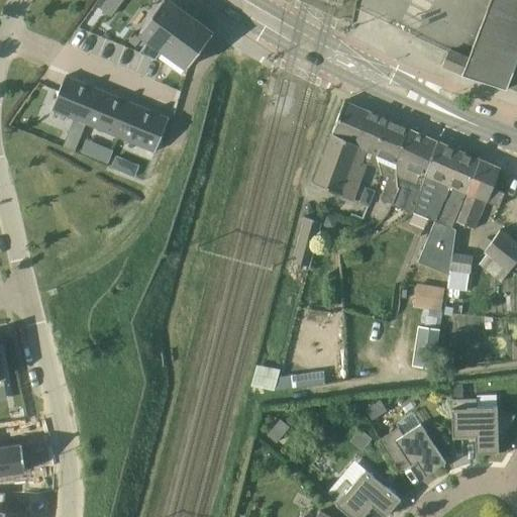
[(148,21),(140,31),(172,56),(188,68),(201,50),(213,33),(167,0),(164,0),(152,15),(148,21)]
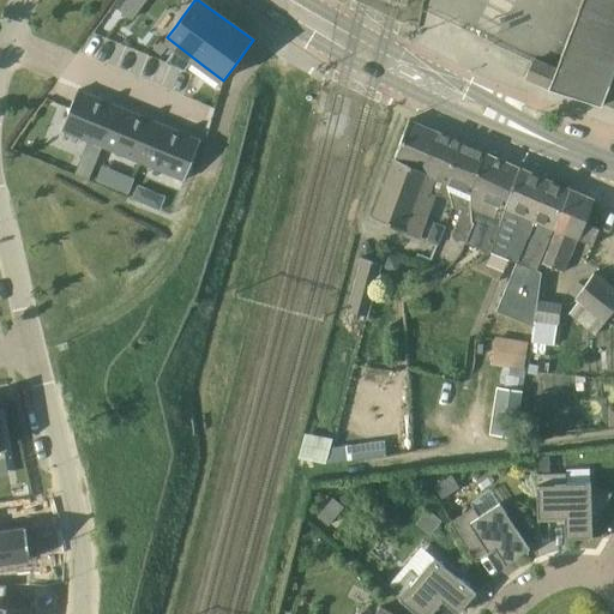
[(602,107),(613,74),(613,0),(583,0),(559,66),(549,90),(602,107)]
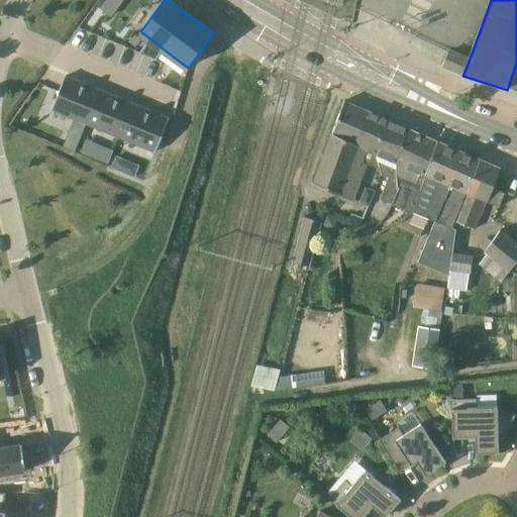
[(443,68),(462,76),(471,56),(451,48),(443,68)]
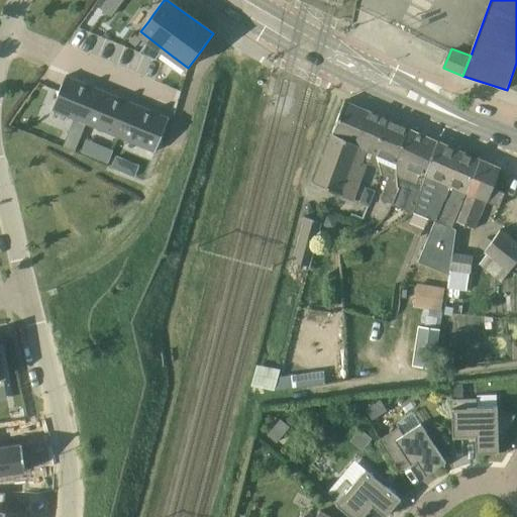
[(102,90),(67,76),(53,110),(88,124),(102,90)]
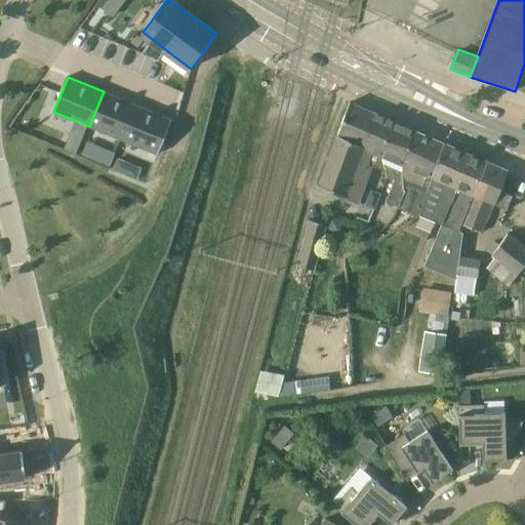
[(137,106),(104,91),(89,126),(124,140),(137,106)]
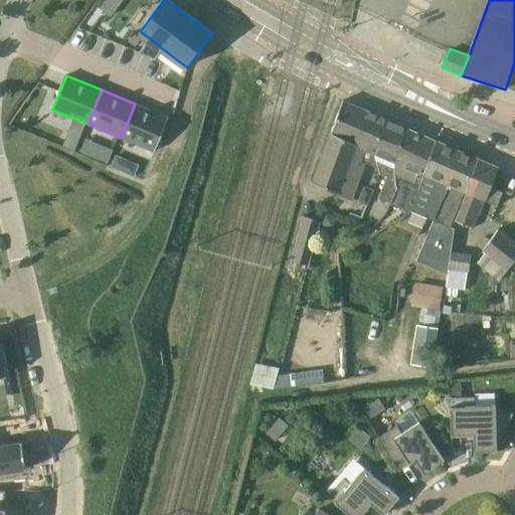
[(370,113),(342,101),(312,182),(312,184),(338,196),(339,194),(370,113)]
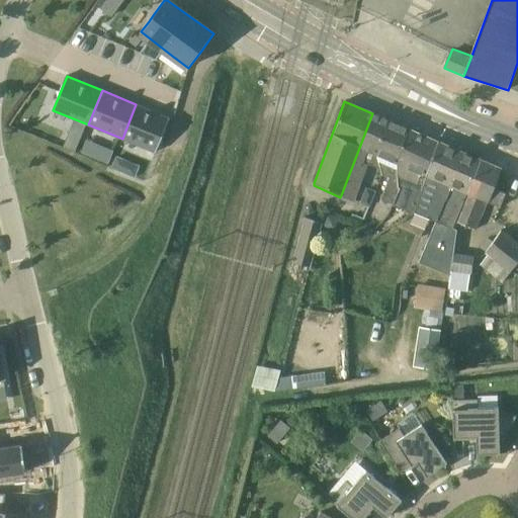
[(136,104),(122,139),(158,153),(171,118),(136,104)]
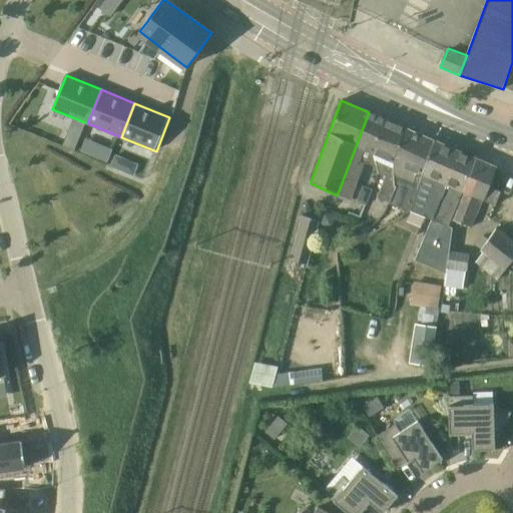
[(369,112),(338,193),(351,198),(364,162),(359,161),(364,149),(373,152),(386,119),(369,112)]
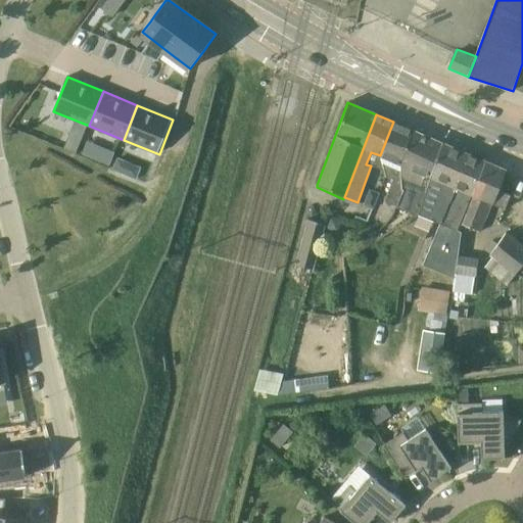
[(393,122),(380,155),(386,177),(392,179),(384,201),(385,202),(385,201),(394,205),(394,206),(396,206),(398,200),(403,188),(408,176),(402,173),(406,165),(399,163),(413,130),(393,122)]
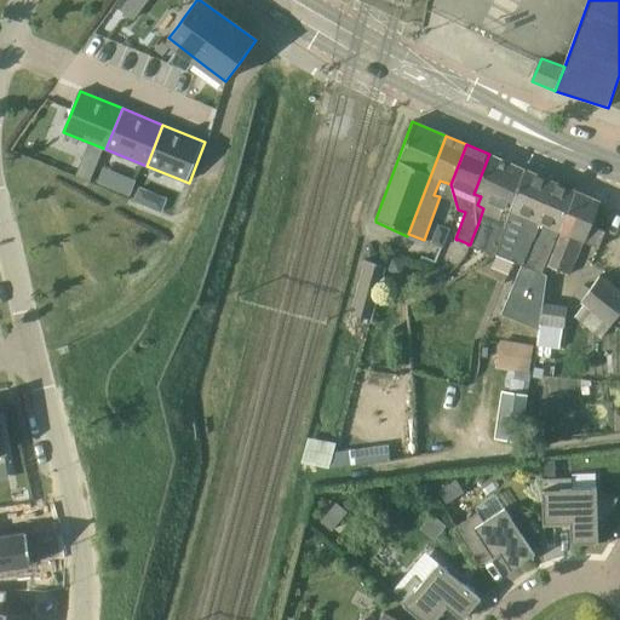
[(510,210),(526,170),(489,154),(474,194),(481,196),(477,205),(483,208),(478,223),(472,237),(470,245),(469,246),(492,253),(495,256),(510,210)]
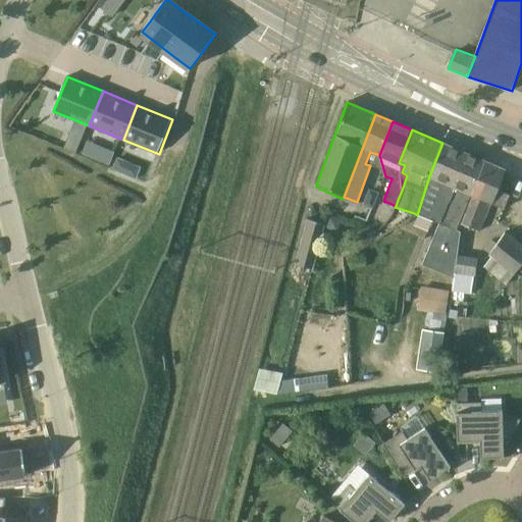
[(75,153),(80,142),(68,138),(64,148),(75,153)]
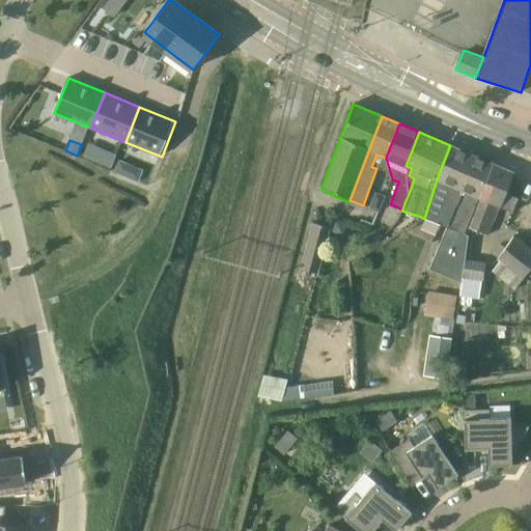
[(468,235),(465,234),(468,227),(493,164),(450,145),(437,179),(424,219),(447,227),(430,270),(462,282),(468,235)]
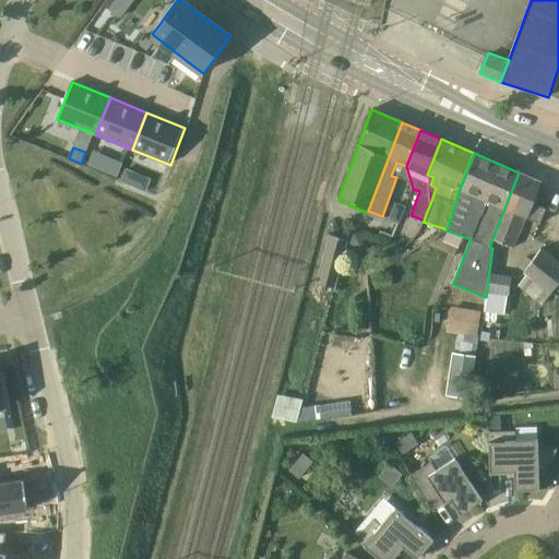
[(127,170),(121,181),(133,187),(138,175),(127,170)]
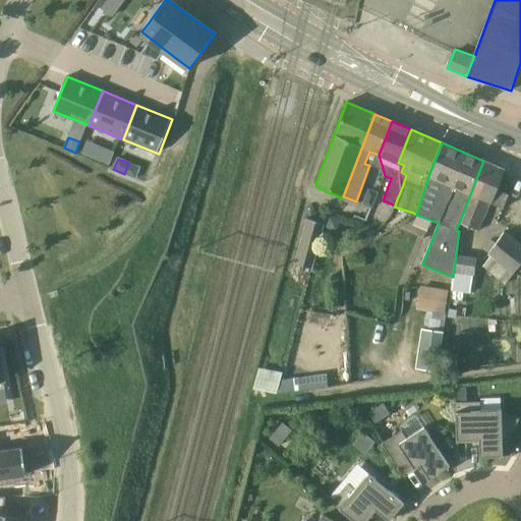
[(483,161),(459,223),(479,231),(490,203),(504,209),(509,194),(496,189),(503,170),(483,161)]
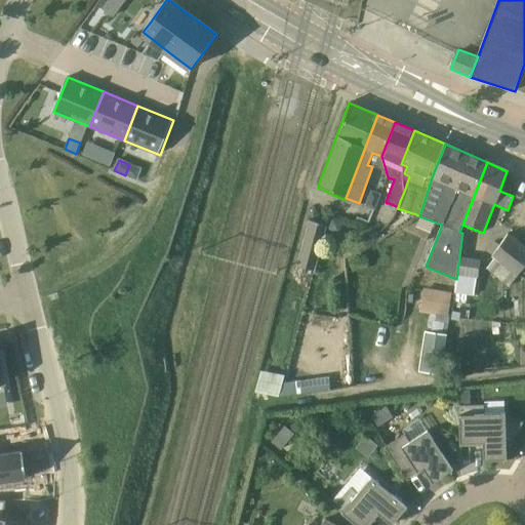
[(372,190),(366,206),(375,210),(381,194),(372,190)]
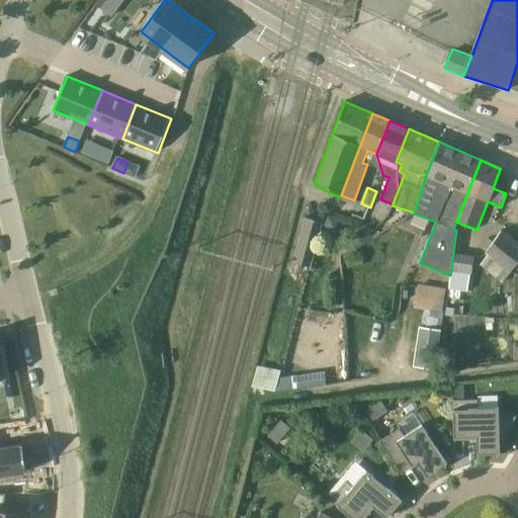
[(326,213),(323,223),(322,225),(329,227),(336,223),(338,217),(326,213)]
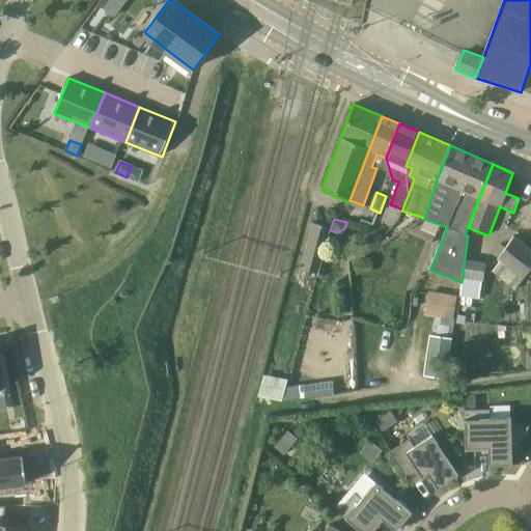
[(330,230),(331,228),(313,223),(301,270),(318,275),(330,230)]
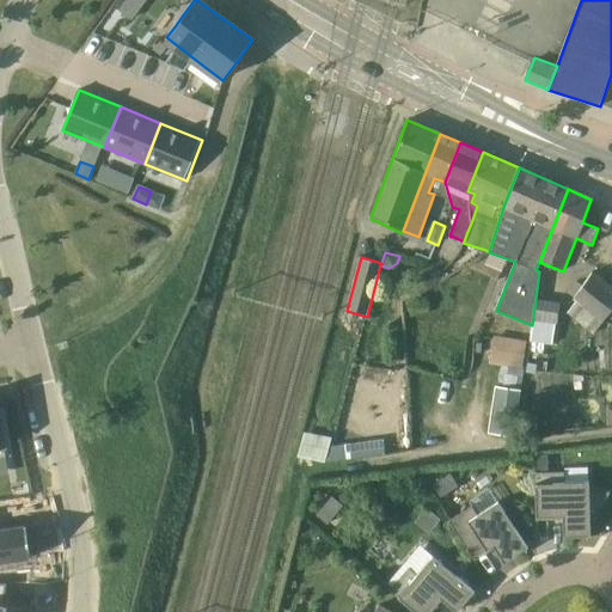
[(611,288),(594,274),(593,273),(574,297),(576,299),(564,311),(592,334),(606,316),(611,308),(611,288)]
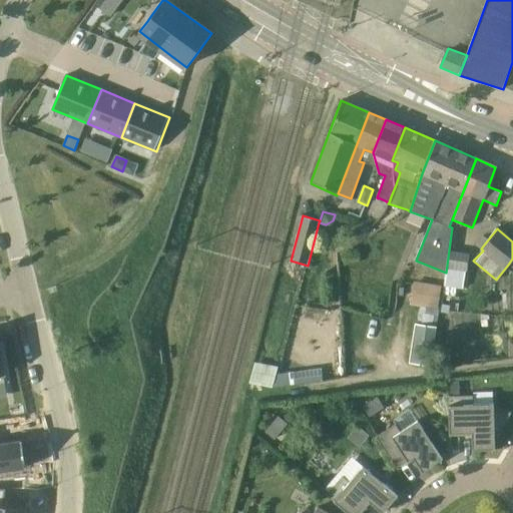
[(358,248),(341,252),(344,263),(360,259),(358,248)]
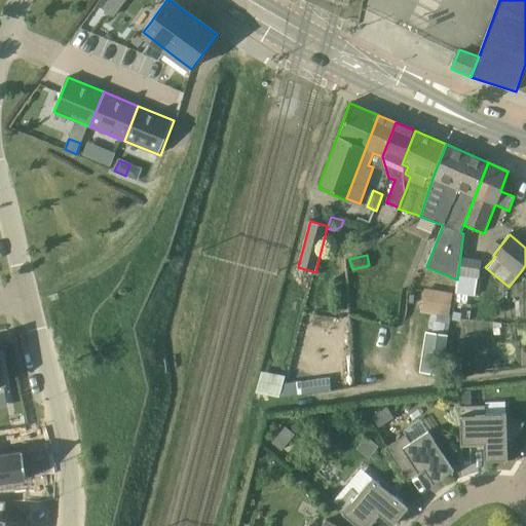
[(458,278),(479,280),(481,263),(460,260),(458,278)]
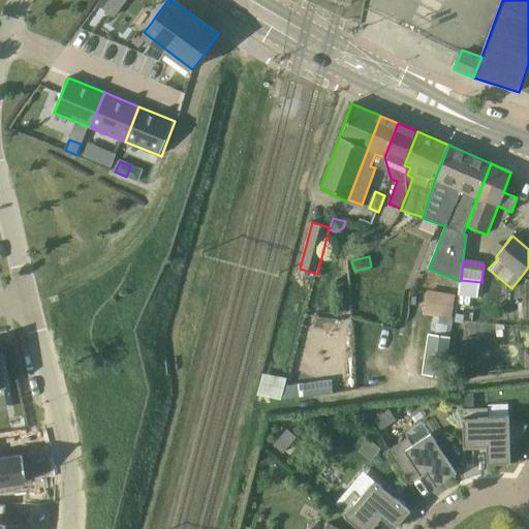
[(452,316),(455,298),(427,292),(424,311),(437,314),(452,316)]
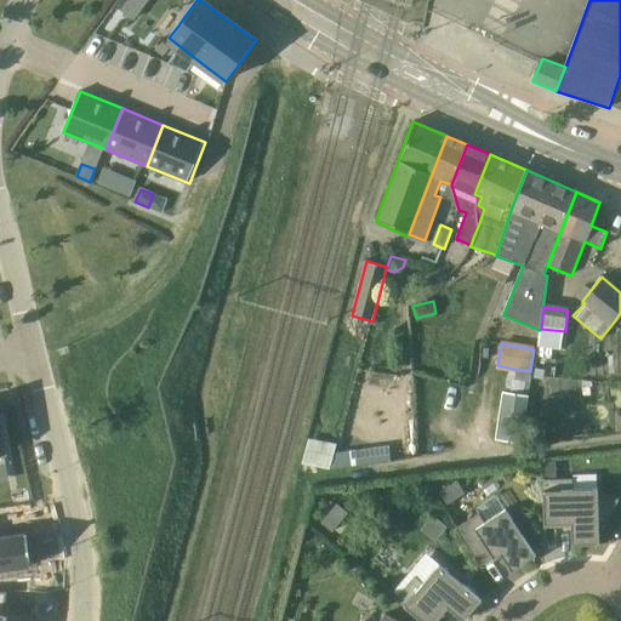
[(511,388),(510,393),(529,396),(533,371),(530,371),(513,369),(508,375),(506,388),(511,388)]
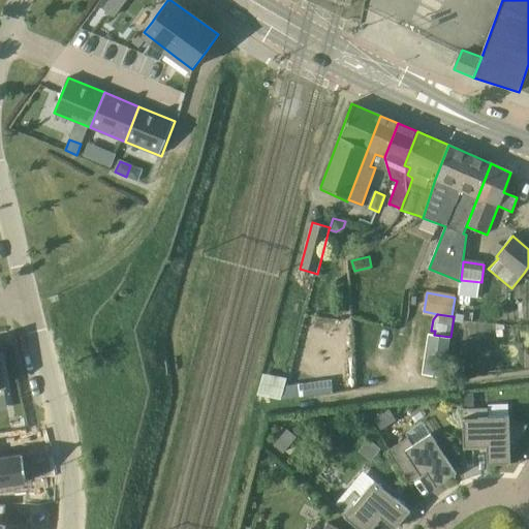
[(443,379),(444,379),(450,337),(434,335),(427,334),(422,374),(443,378),(443,379)]
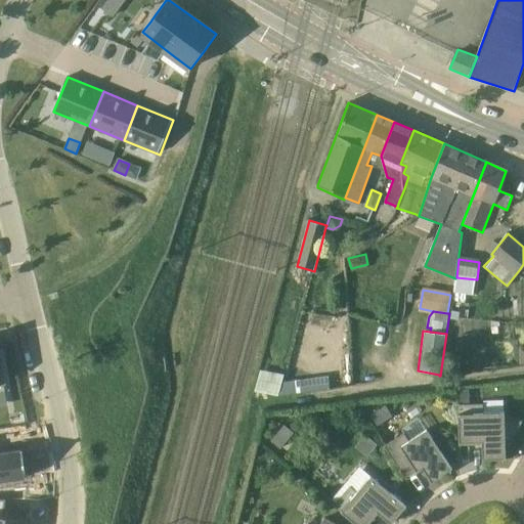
[(265,394),(277,396),(284,374),(272,372),(265,394)]
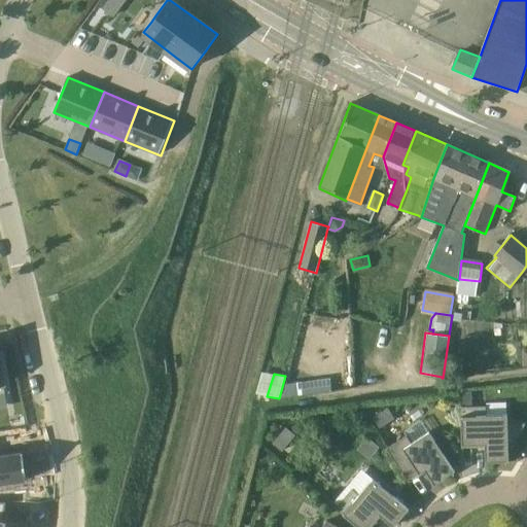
[(487,407),(462,407),(462,406),(461,406),(462,447),(464,447),(464,446),(478,445),(478,447),(480,447),(480,445),(485,445),(486,462),(506,462),(506,464),(507,464),(507,462),(510,462),(508,443),(515,443),(526,425),(508,425),(508,415),(487,416),(487,407)]
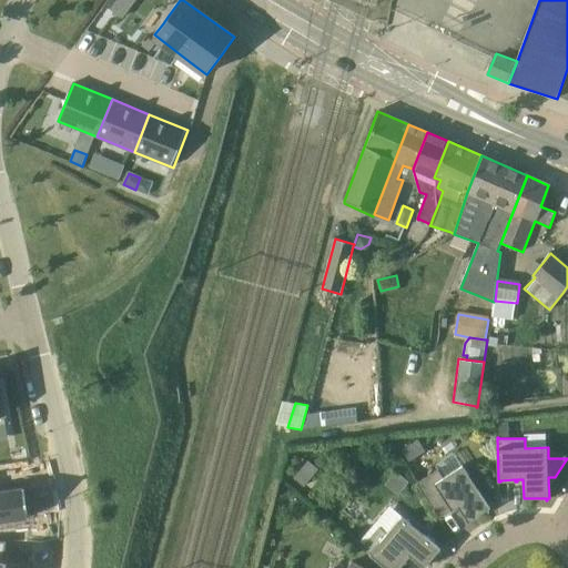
[(426,452),(418,438),(401,450),(408,463),(426,452)]
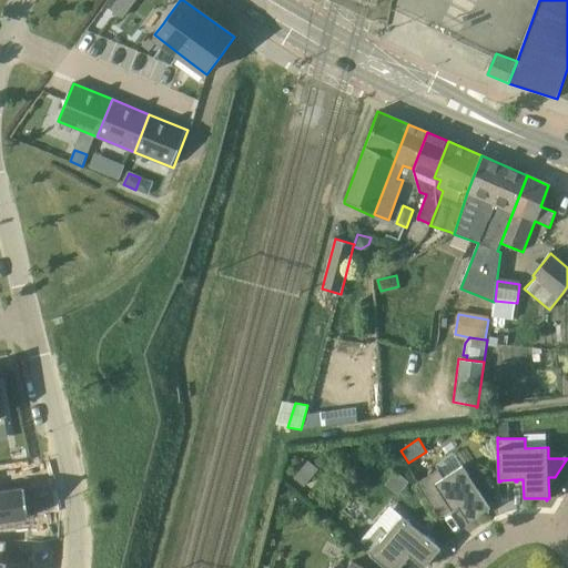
[(459,506),(469,523),(488,510),(489,511),(490,511),(489,509),(490,508),(464,466),(444,478),(438,469),(432,475),(430,474),(429,474),(429,476),(417,484),(440,519),(443,519),(442,517),(453,510),(454,511),(455,511),(454,509),(459,506)]
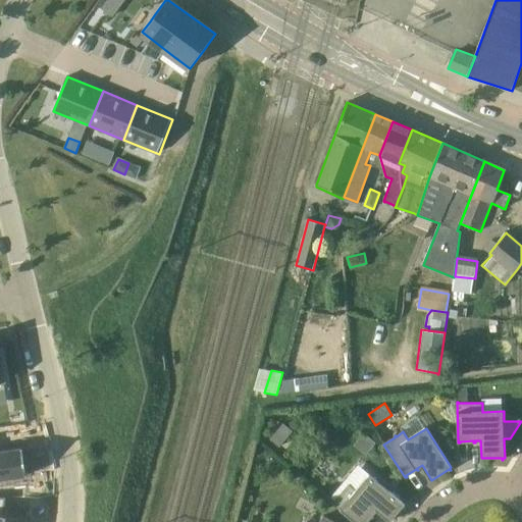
[(0,481),(29,477),(23,448),(0,451),(0,481)]
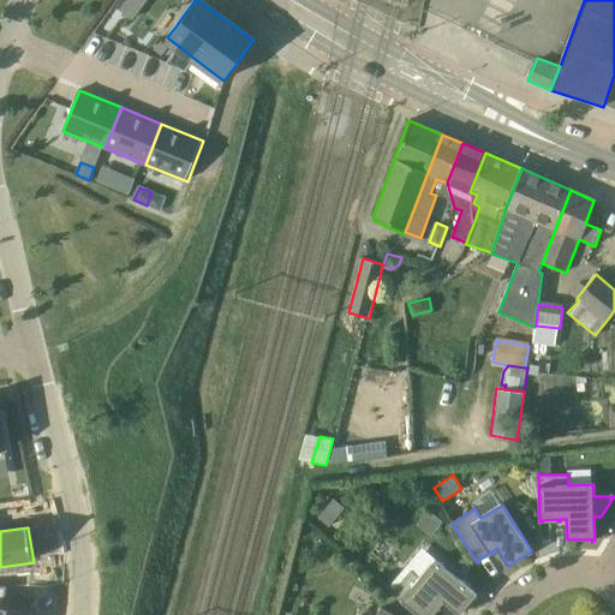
[(459,614),(476,597),(477,598),(478,598),(476,596),(478,595),(436,559),(419,578),(412,571),(394,592),(393,591),(392,592),(418,614),(433,614),(439,608),(440,610),(441,608),(440,608),(445,602),(459,614)]
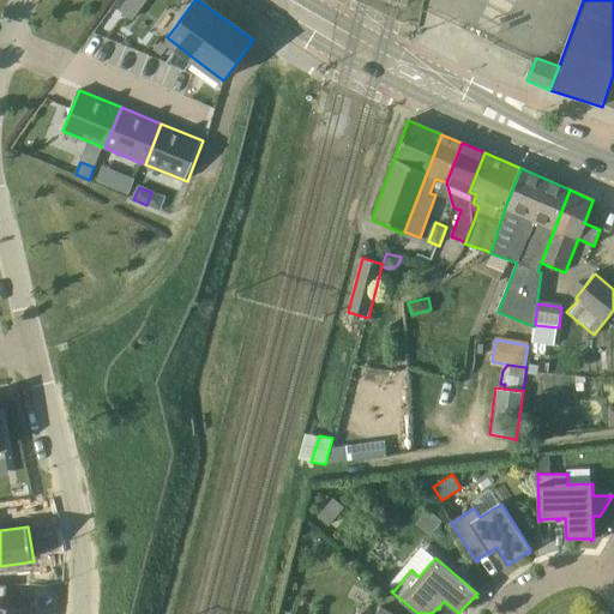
[(36,613),(37,609),(7,606),(11,585),(0,584),(0,613),(36,613)]
